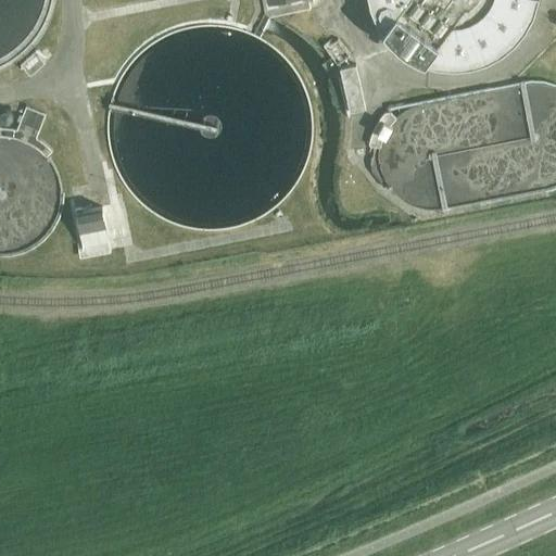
[(366,0),(366,1),(367,3),(368,9),(370,14),(371,16),(375,22),(377,26),(380,30),(382,33),(388,39),(391,43),(397,49),(402,52),(409,57),(417,60),(421,62),(427,64),(432,65),(436,66),(441,66),(446,67),(455,67),(463,67),(471,65),(477,64),(482,62),(490,60),(494,57),(502,52),(508,48),(513,43),(517,40),(522,34),(526,29),(527,27),(530,23),(532,17),(533,15),(535,10),(538,4),(538,0),(366,0)]
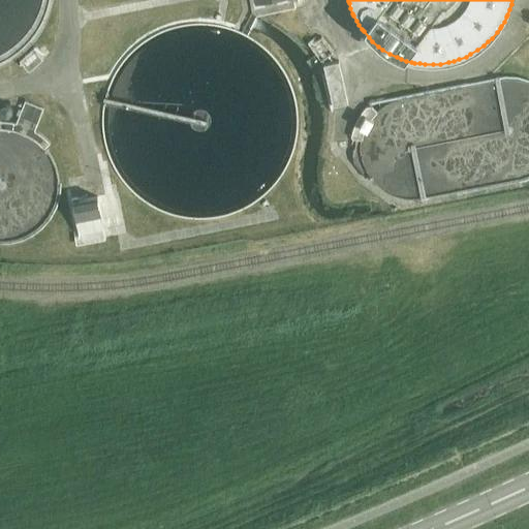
[(330,174),(332,185),(350,181),(348,170),(330,174)]
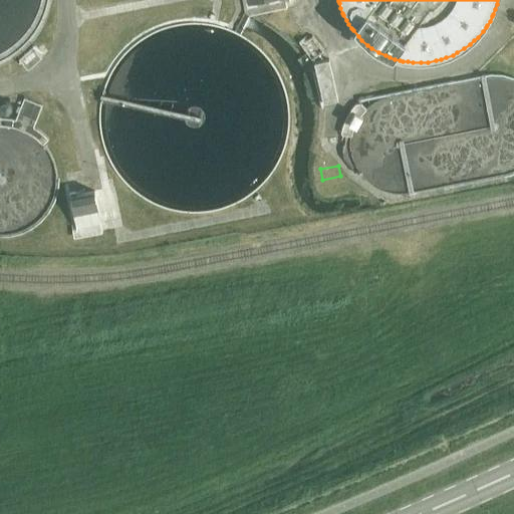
[(323,183),(325,194),(343,190),(341,180),(323,183)]
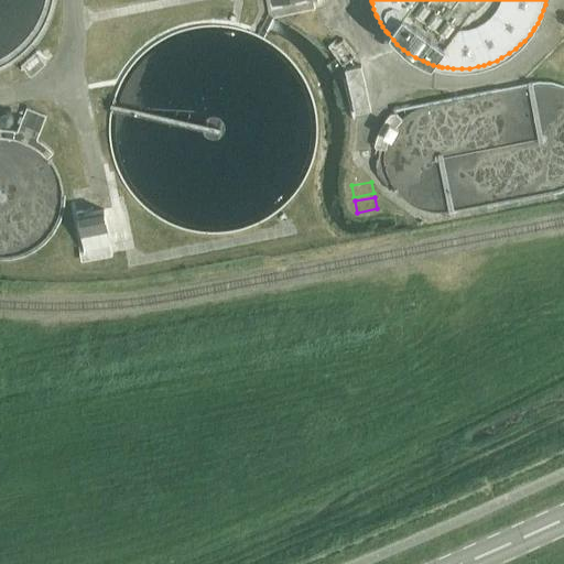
[(112,256),(104,210),(77,216),(85,261),(112,256)]
